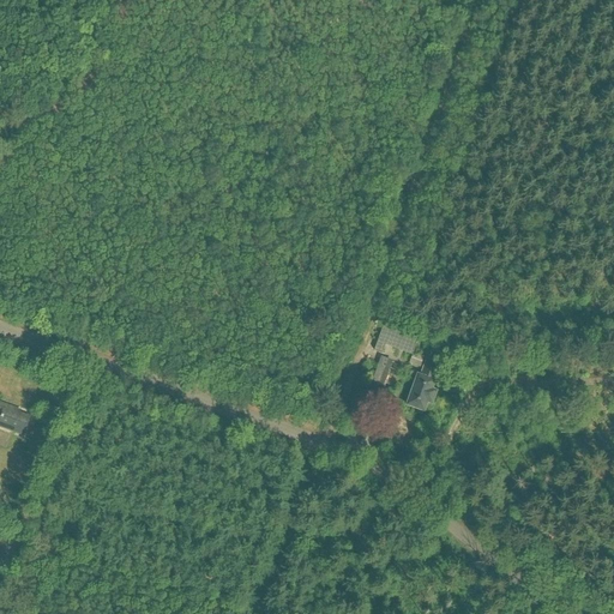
[(381,329),(374,350),(381,353),(385,344),(411,354),(416,341),(381,329)]
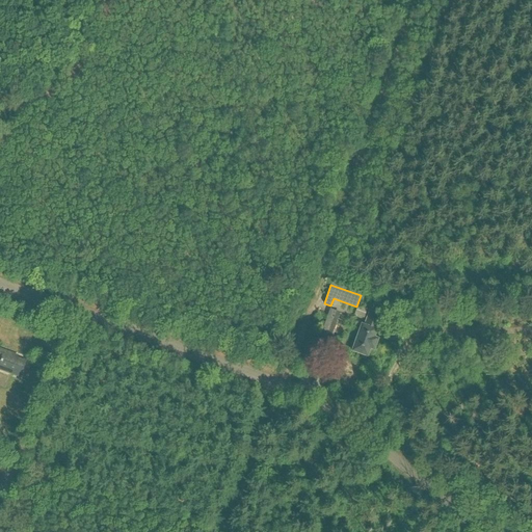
[(388,309),(391,300),(375,295),(373,303),(388,309)]
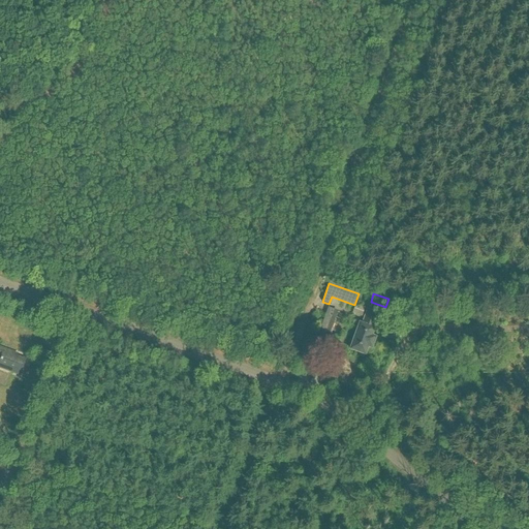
[(319,328),(329,332),(337,310),(327,307),(319,328)]
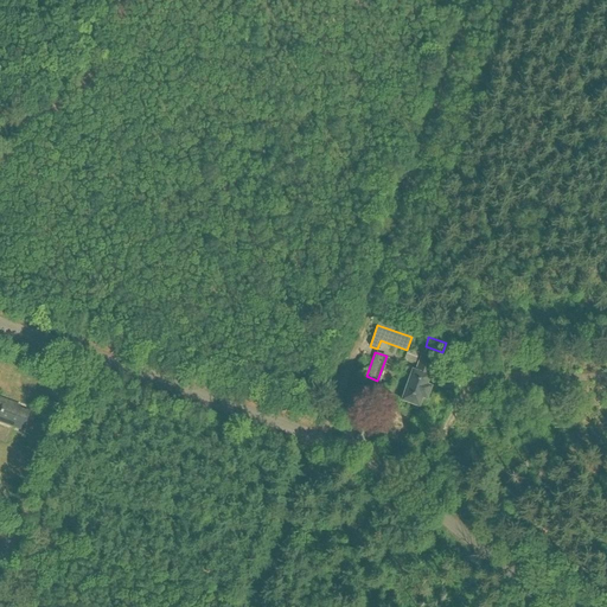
[(427,378),(434,359),(423,355),(416,374),(413,372),(402,402),(419,408),(421,398),(426,401),(430,389),(426,388),(429,378),(427,378)]
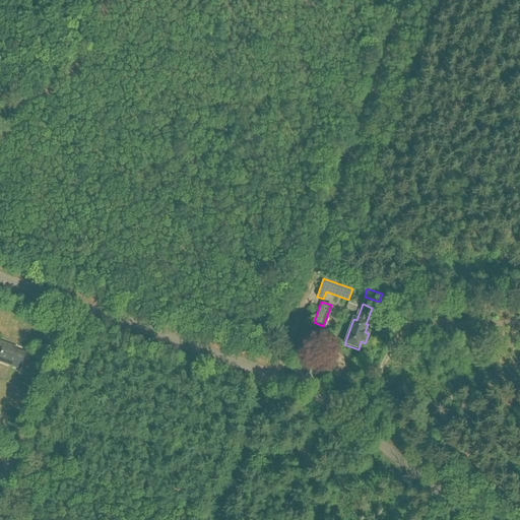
[(0,362),(19,370),(25,354),(11,349),(12,347),(0,342),(0,349),(1,350),(0,353),(0,362)]
